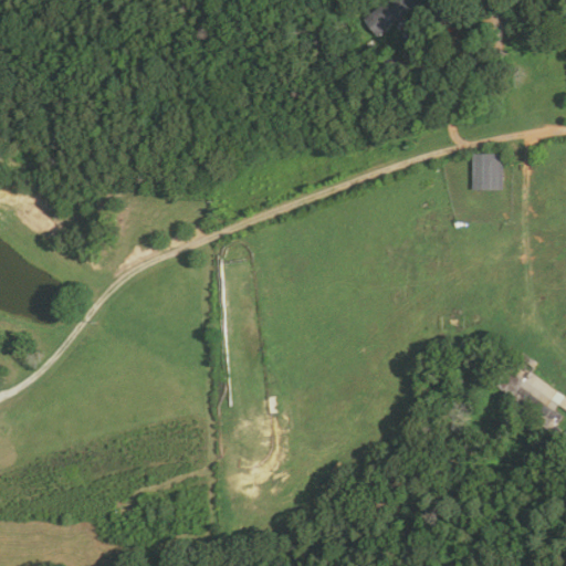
[(387,0),(420,0),(421,1),(379,37),(365,19),(387,0)]
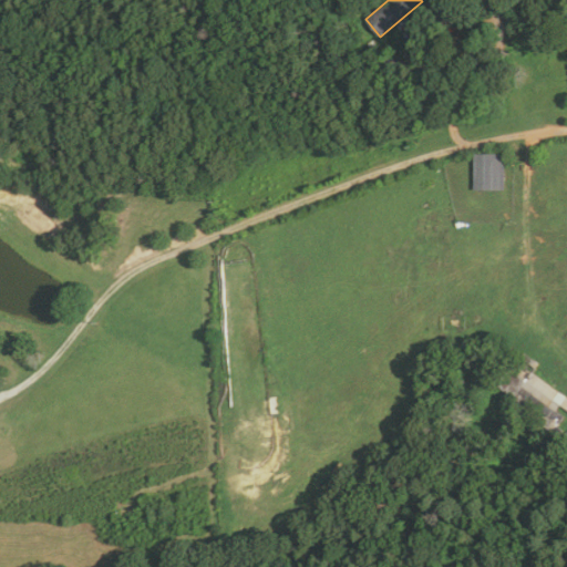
[(505,154),(505,191),(475,191),(475,154),(505,154)]
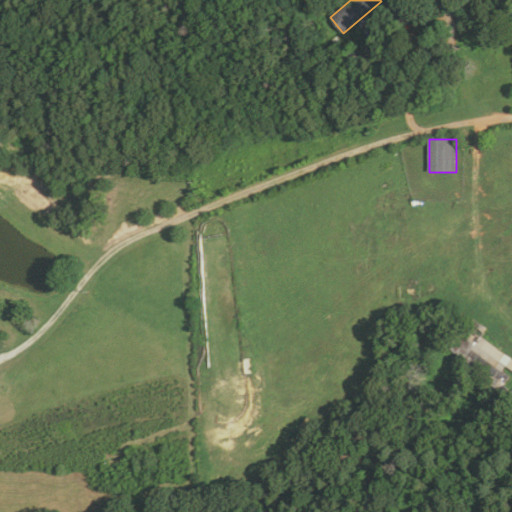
[(511,357),(511,369),(507,366),(503,371),(510,377),(504,385),(479,367),(472,376),(459,367),(465,358),(451,349),(473,318),(488,328),(482,336),(511,357)]
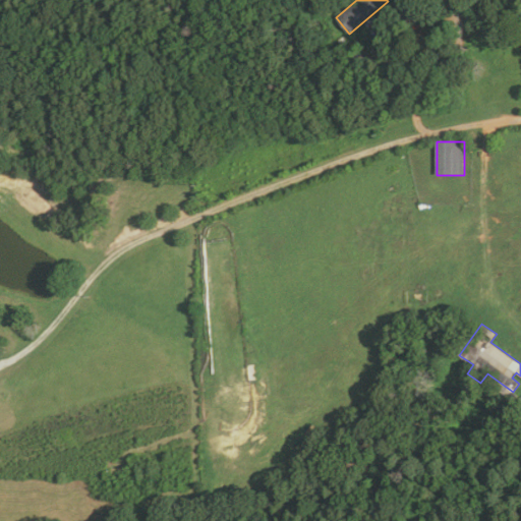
[(253,363),(256,379),(248,380),(246,364),(253,363)]
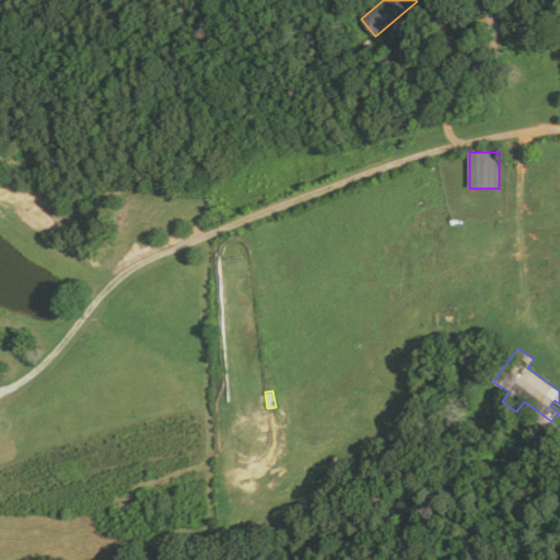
[(551,423),(556,430),(549,434),(545,428),(551,423)]
